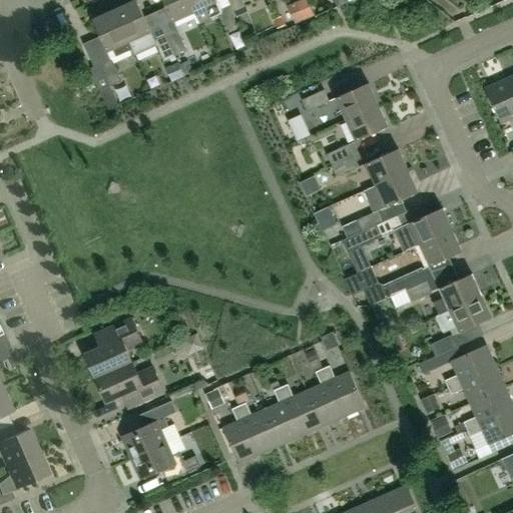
[(194,13),(188,0),(162,0),(172,23),(194,13)]
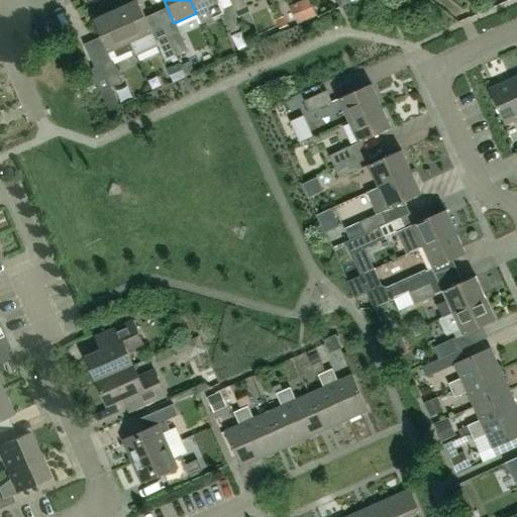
[(236,12),(232,4),(221,9),(218,3),(216,0),(190,0),(196,13),(201,23),(224,13),(231,31),(243,26),(237,12),(236,12)]
